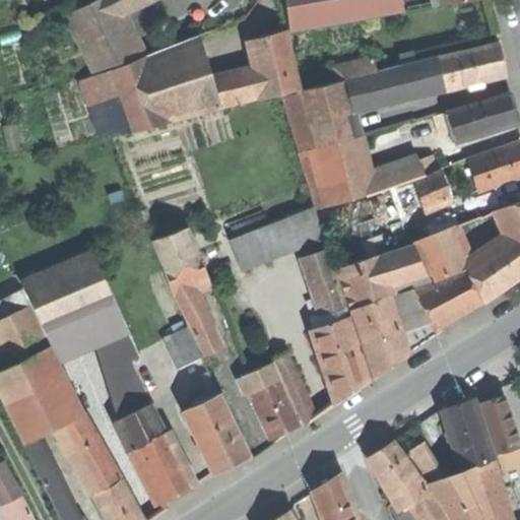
[(117,0),(95,0),(68,15),(95,70),(141,51),(137,42),(117,0)]
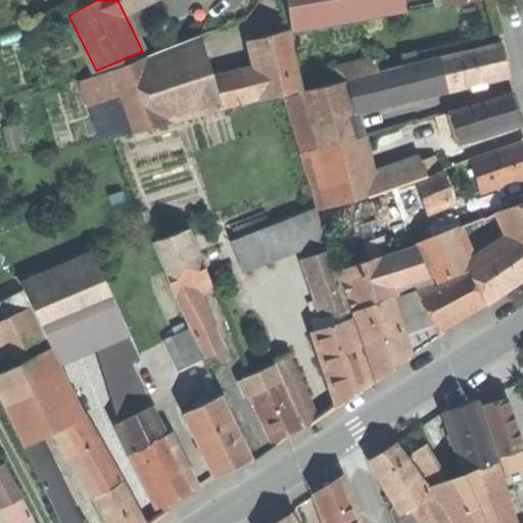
[(286,0),(292,32),(406,12),(403,0),(286,0)]
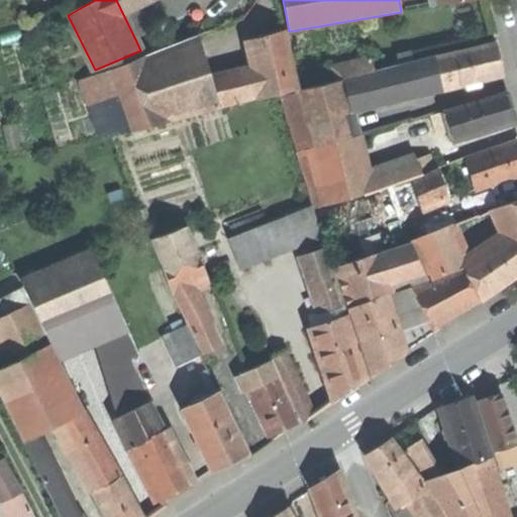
[(399,0),(401,12),(441,5),(440,0),(399,0)]
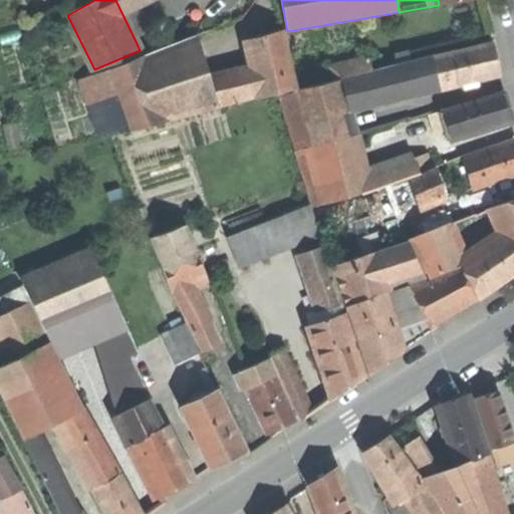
[(220,26),(199,34),(201,44),(223,38),(220,26)]
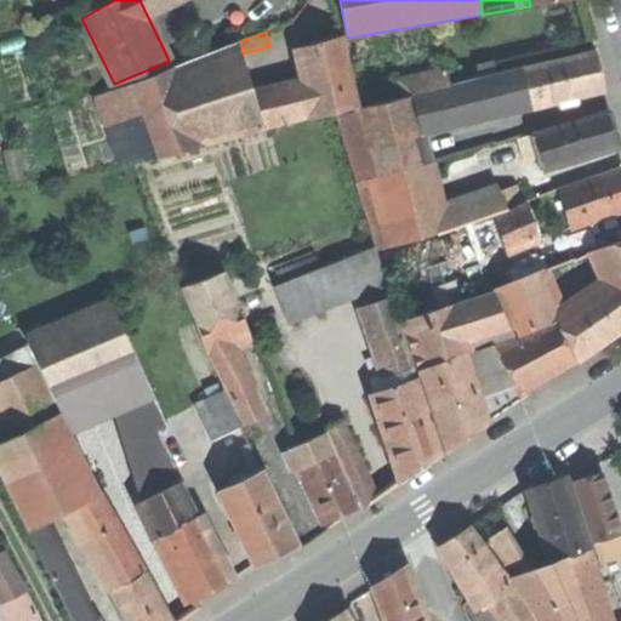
[(319,44),(298,47),(314,118),(355,108),(358,108),(342,38),(319,44)]
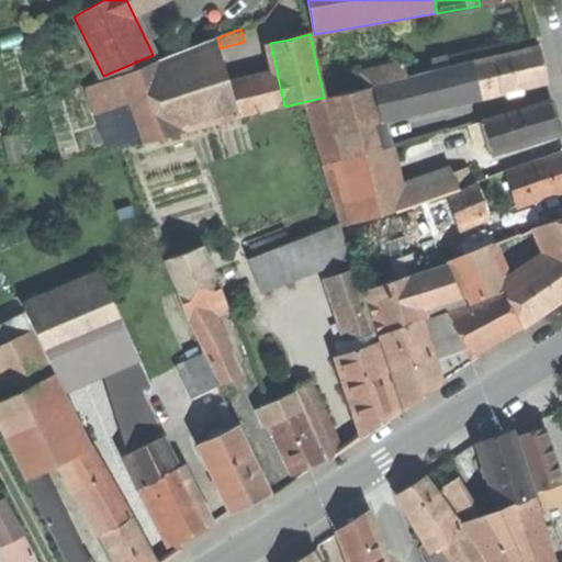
[(164,36),(148,45),(153,55),(155,58),(171,52),(164,36)]
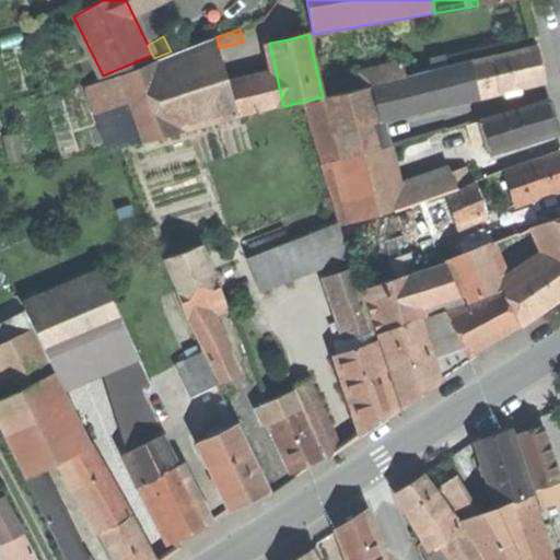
[(433,71),(471,63),(536,47),(534,36),(445,56),(445,58),(431,60),(433,71)]
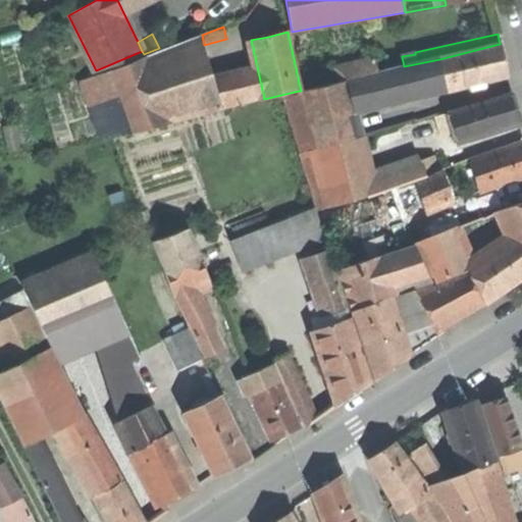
[(202,35),(172,46),(181,69),(207,59),(204,45),(202,35)]
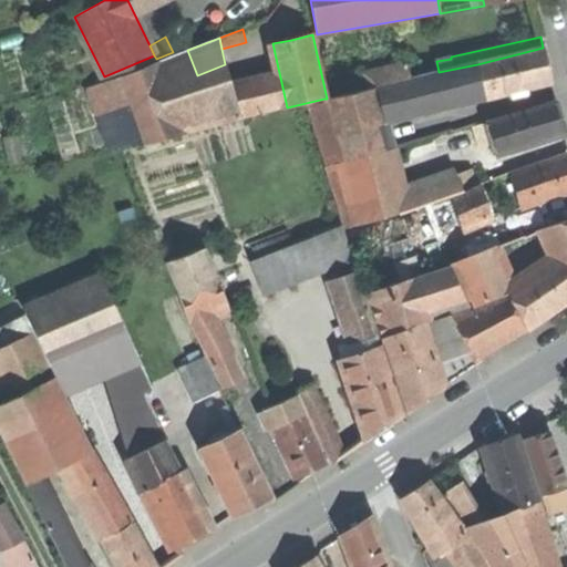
[(483,85),(485,96),(552,81),(547,64),(543,48),(477,64),(483,85)]
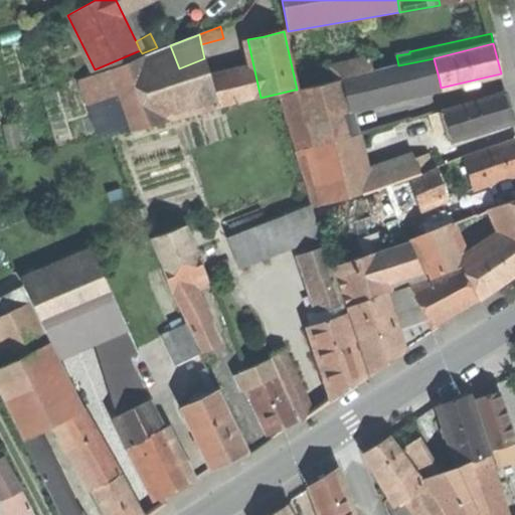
[(170,45),(149,52),(157,75),(179,68),(170,45)]
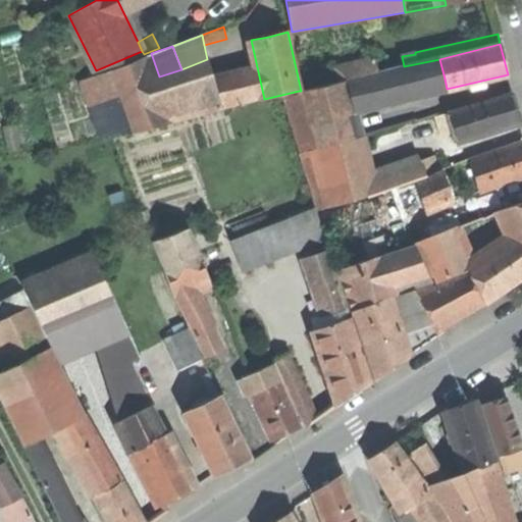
[(151,53),(103,72),(124,134),(174,120),(168,102),(159,76),(151,53)]
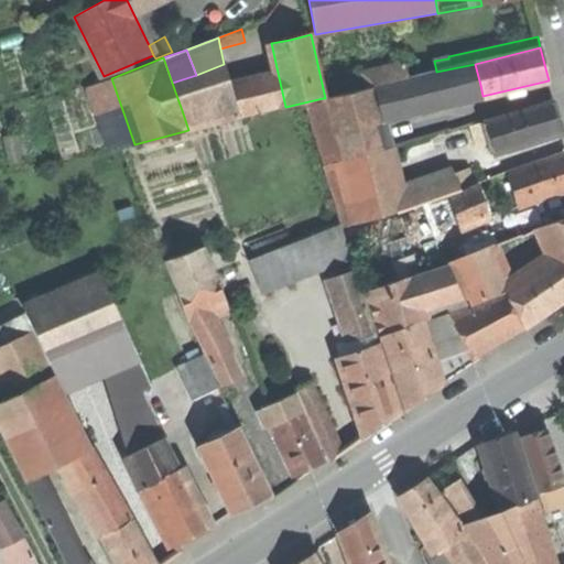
[(365,88),(376,86),(410,78),(404,61),(361,71),(365,88)]
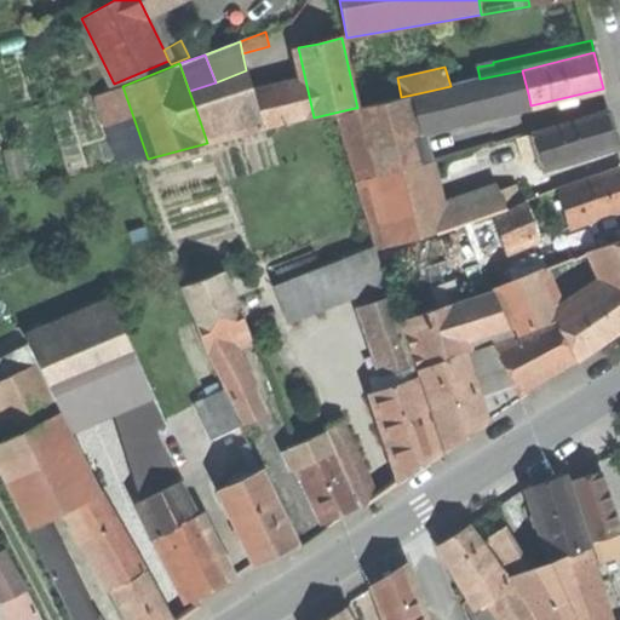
[(419,119),(528,93),(522,70),(480,79),(451,86),(413,95),(419,119)]
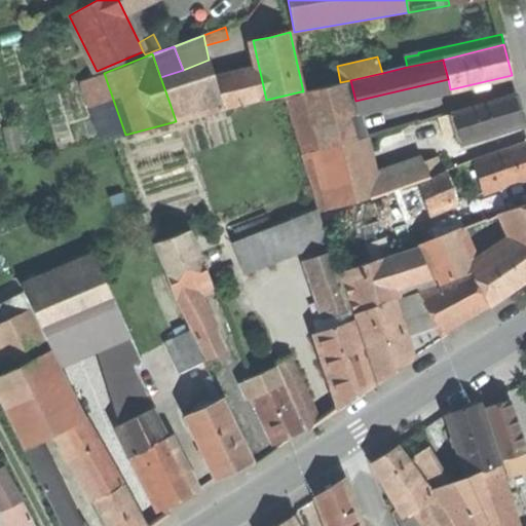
[(103,141),(125,135),(104,73),(82,80),(103,141)]
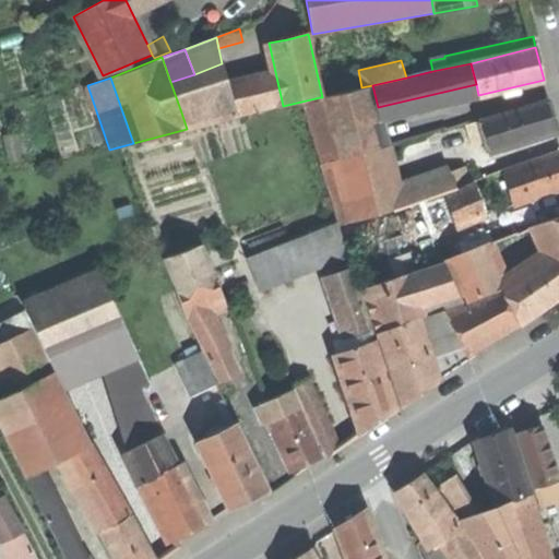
[(388,145),(378,107),(372,85),(361,87),(322,97),(320,97),(335,161),(388,145)]
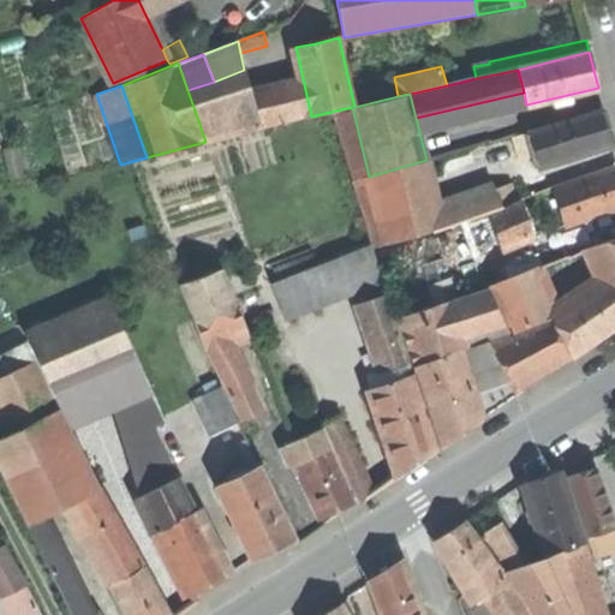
[(286,96),(251,103),(258,126),(291,119),(286,96)]
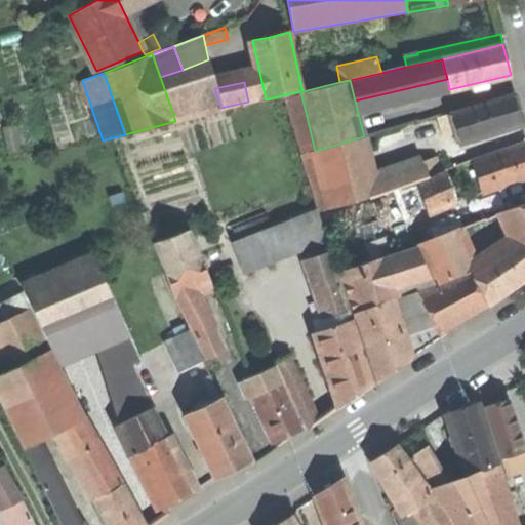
[(214,88),(169,103),(175,121),(220,108),(214,88)]
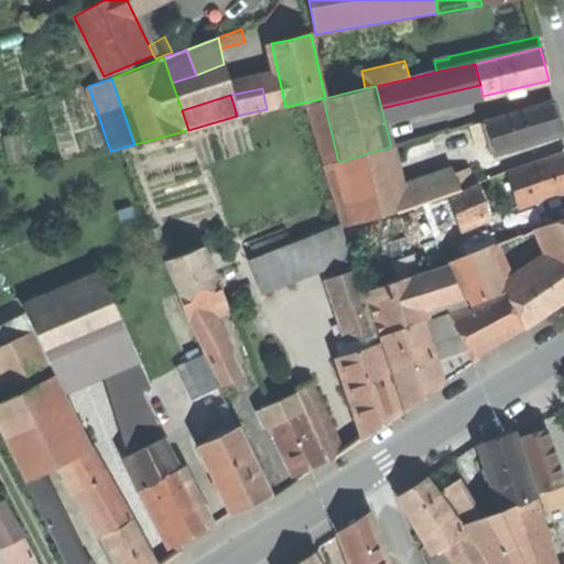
[(486,121),(496,152),(562,132),(556,116),(552,101),(486,121)]
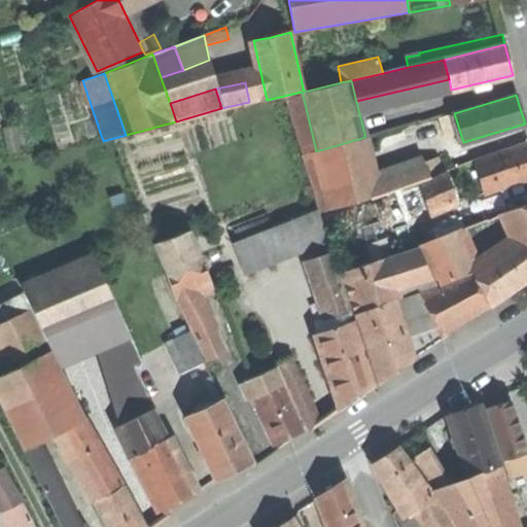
[(378,134),(365,137),(366,143),(380,139),(378,134)]
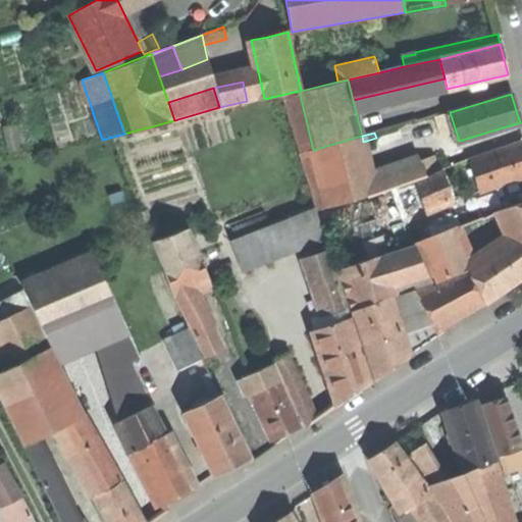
[(363,142),(362,136),(313,150),(328,207),(376,191),(372,172),(363,142)]
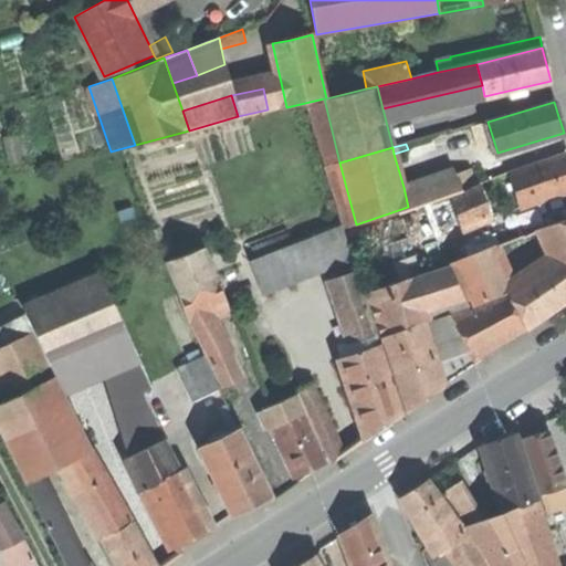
[(565,154),(510,175),(522,208),(565,192),(565,154)]
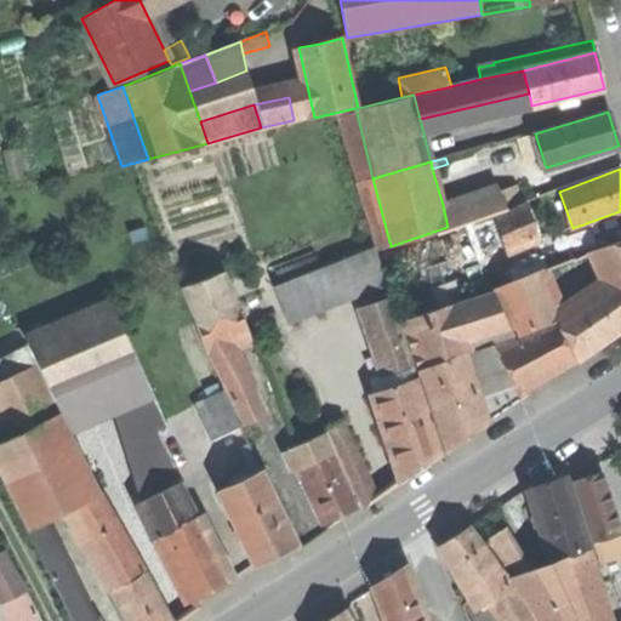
[(500,192),(443,205),(448,227),(505,206),(500,192)]
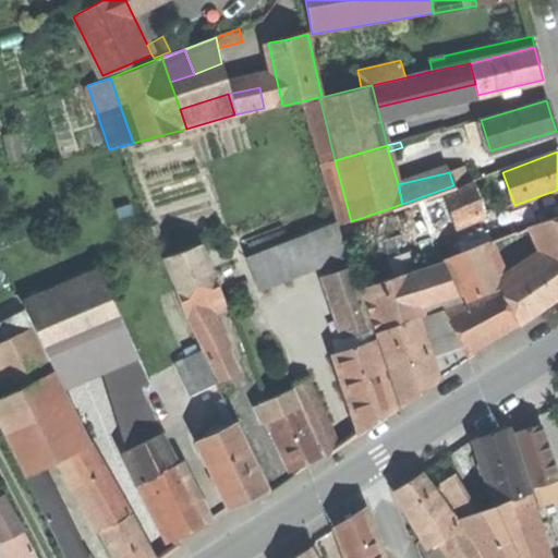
[(468,182),(393,209),(401,235),(480,215),(468,182)]
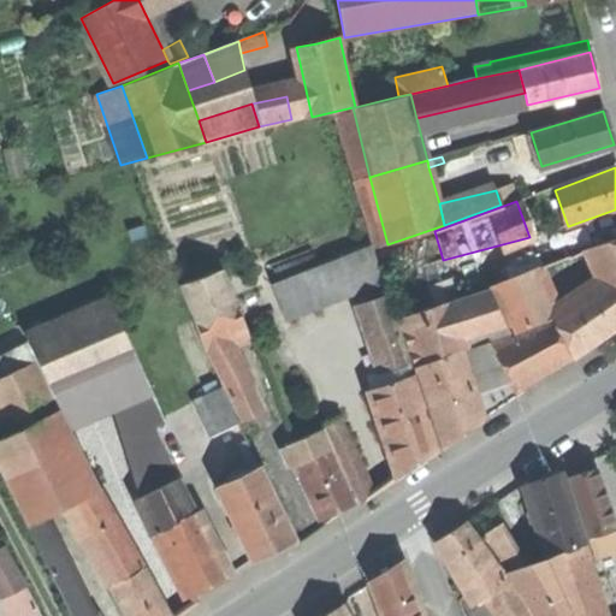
[(456,297),(443,260),(434,231),(381,249),(403,315),(456,297)]
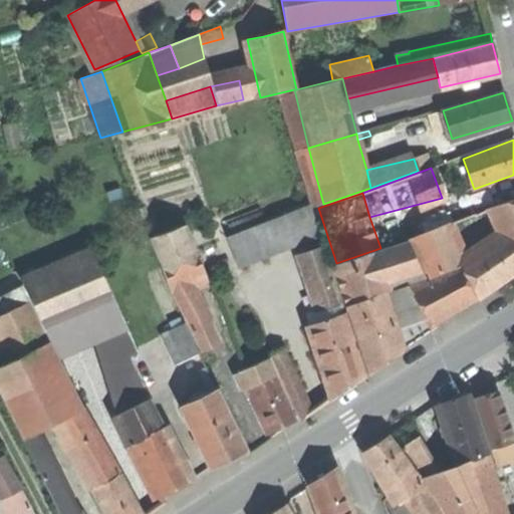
[(513,199),(490,207),(502,237),(513,228),(513,199)]
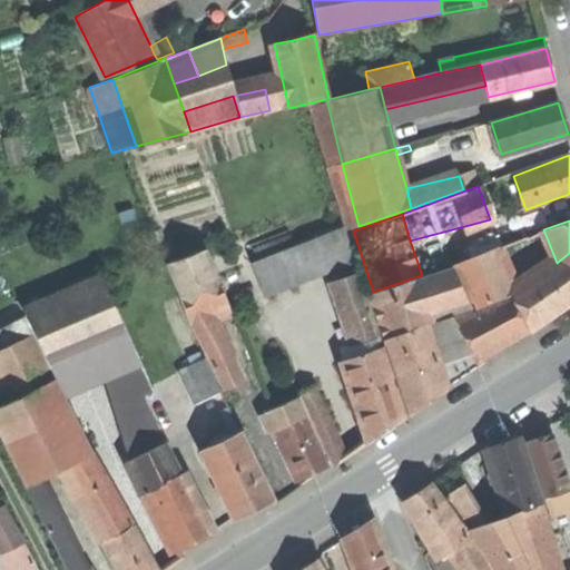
[(253,263),(266,296),(355,262),(343,228),(253,263)]
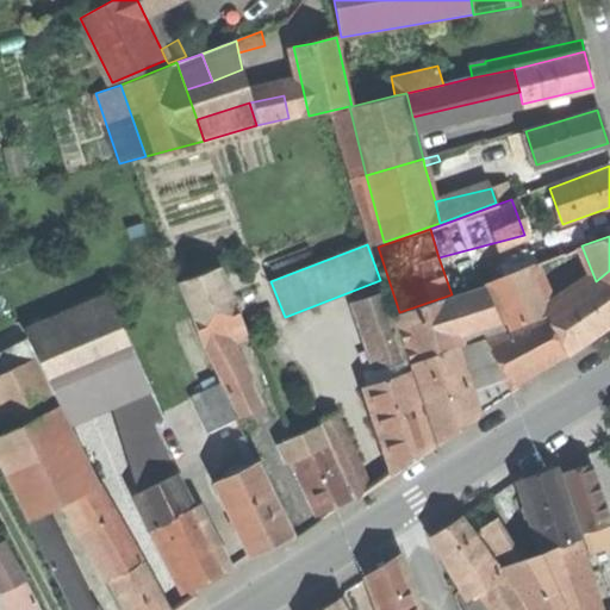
[(179,281),(188,306),(230,290),(221,265),(179,281)]
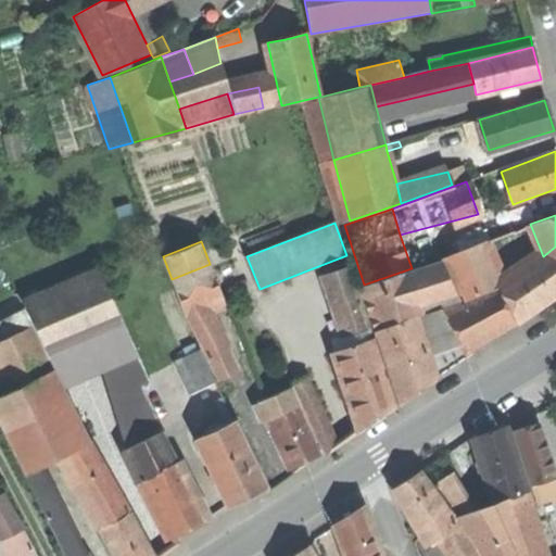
[(460,300),(497,286),(481,244),(444,258),(460,300)]
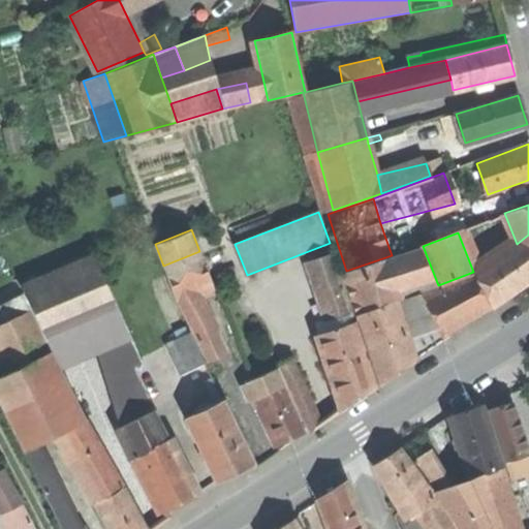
[(528,235),(517,244),(474,273),(475,276),(490,305),(492,307),(528,281),(528,235)]
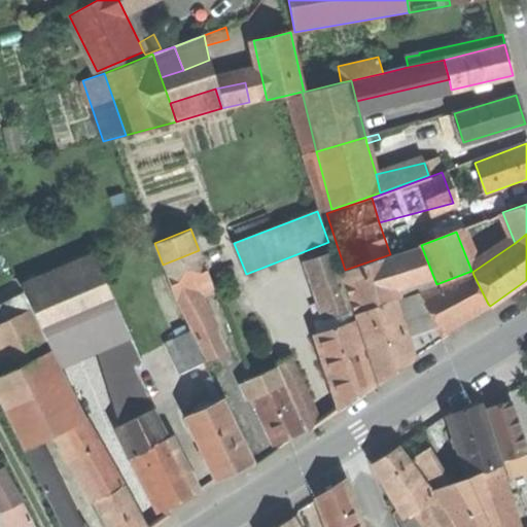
[(419,248),(391,256),(394,273),(428,270),(419,248)]
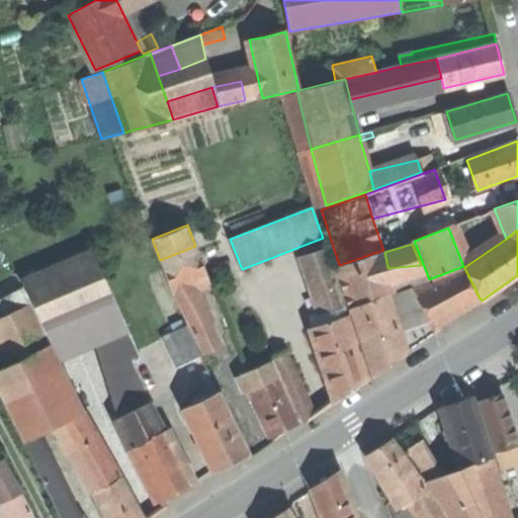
[(160,260),(175,297),(187,293),(211,283),(195,246),(160,260)]
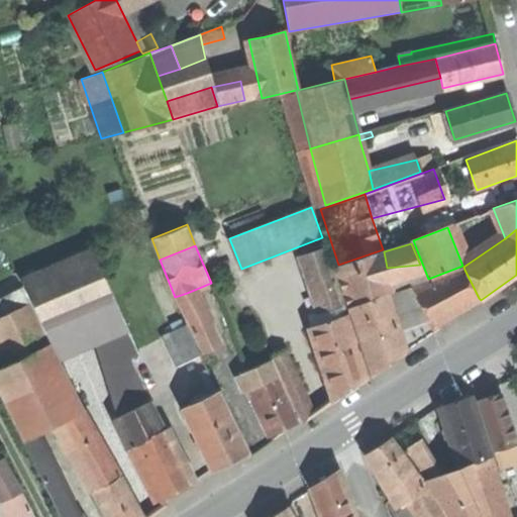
[(306,260),(326,321),(346,315),(325,248),(310,252),(306,260)]
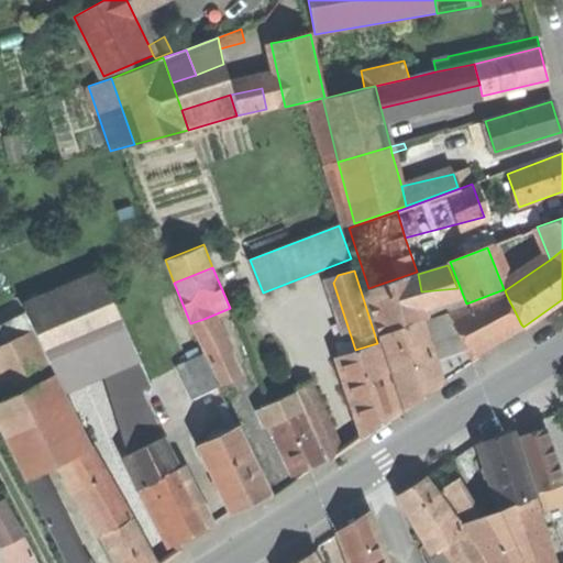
[(48,359),(101,335),(124,326),(100,272),(21,305),(24,311),(34,330),(48,359)]
